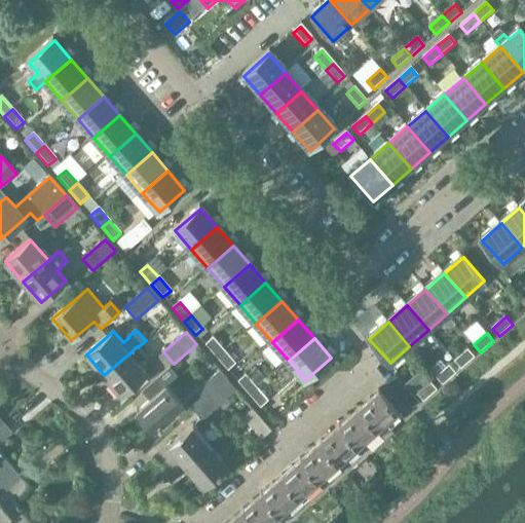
[(205,346),(217,359),(224,352),(213,339),(205,346)]
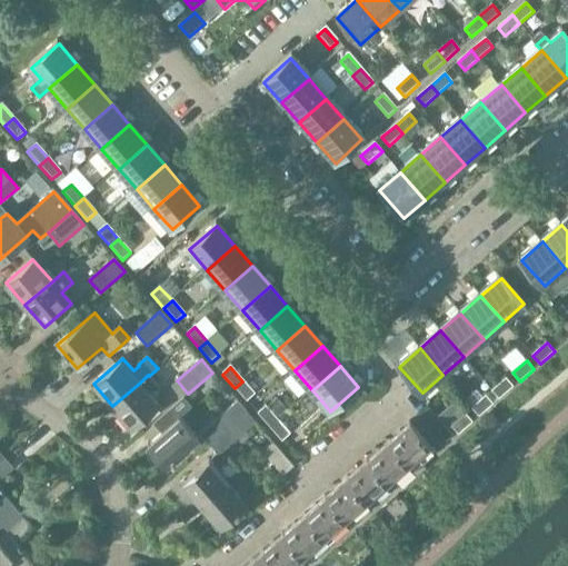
[(140,383),(112,406),(131,427),(159,404),(150,395),(159,387),(149,376),(148,375),(140,383)]
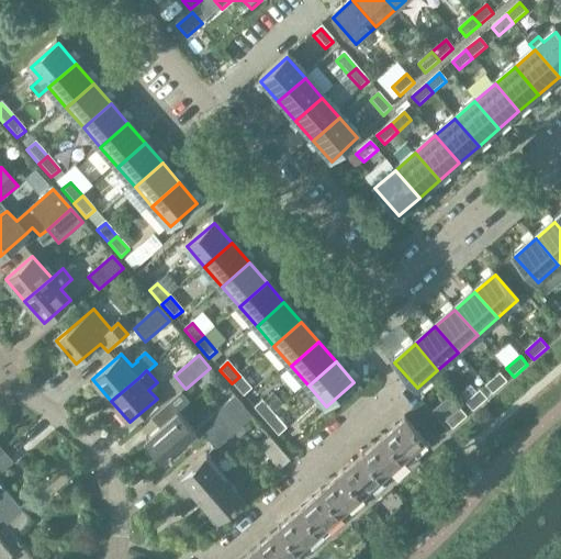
[(485,387),(493,394),(507,382),(501,373),(485,387)]
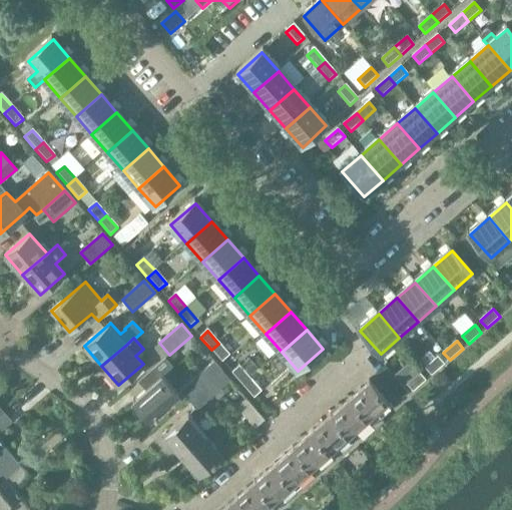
[(218,344),(211,350),(222,363),(229,357),(218,344)]
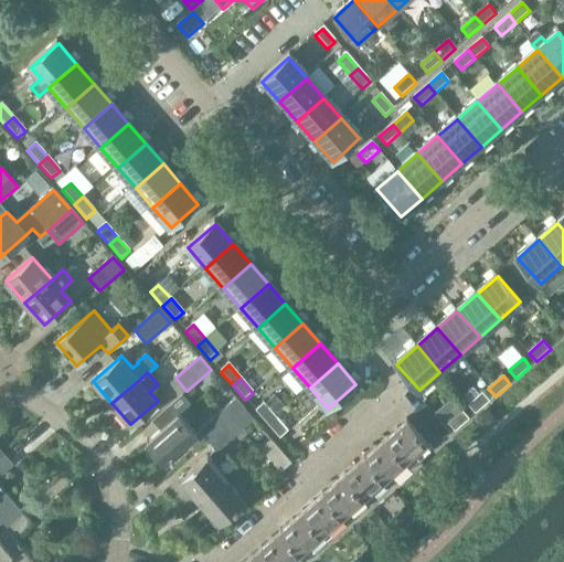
[(469,405),(476,414),(490,402),(482,393),(469,405)]
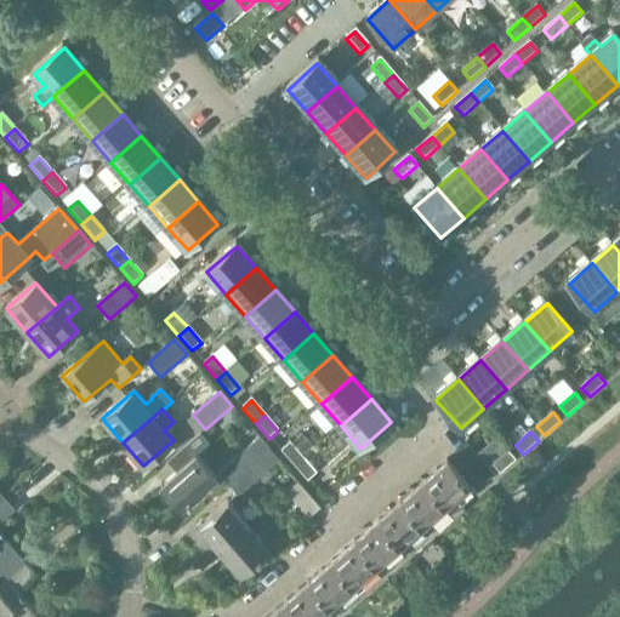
[(302,436),(293,444),(303,456),(312,449),(302,436)]
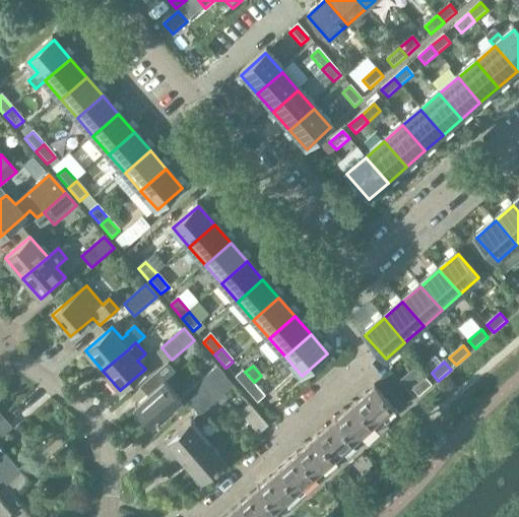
[(186,398),(192,406),(226,377),(217,367),(184,396),(186,398)]
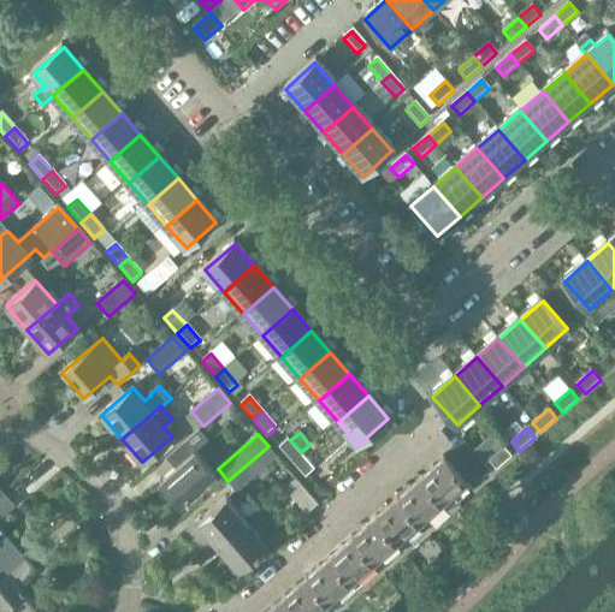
[(216,476),(195,451),(185,441),(166,458),(176,468),(160,482),(165,488),(163,491),(163,494),(170,503),(173,503),(176,500),(181,506),(216,476)]
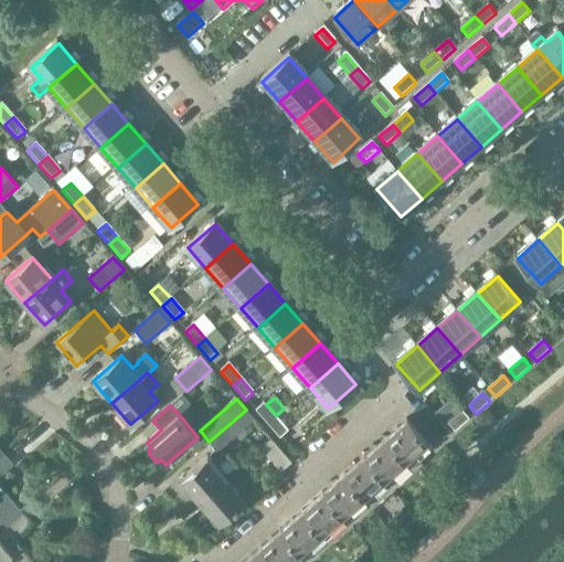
[(256,412),(267,425),(275,419),(264,405),(256,412)]
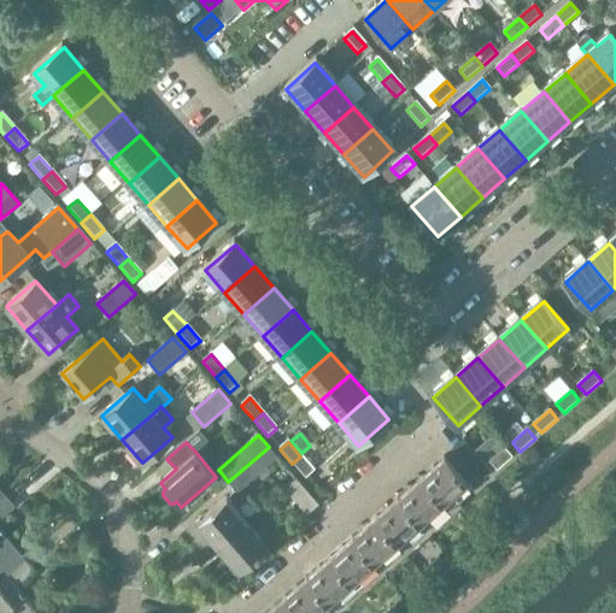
[(269,447),(228,482),(236,490),(239,493),(279,458),(269,447)]
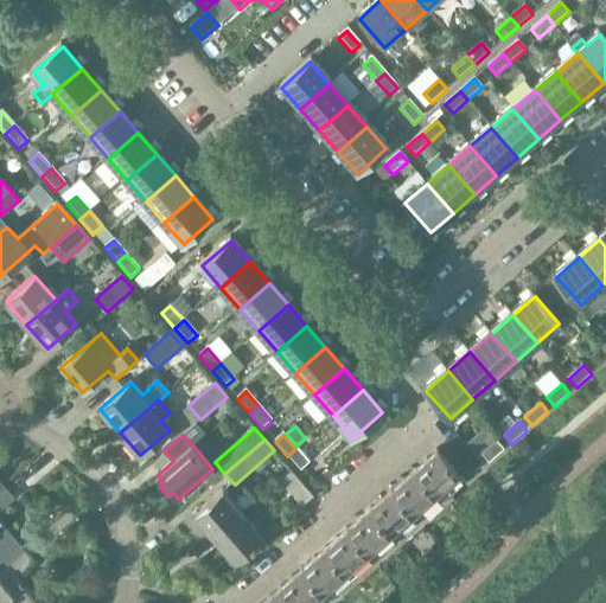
[(482,454),(490,463),(505,450),(497,441),(482,454)]
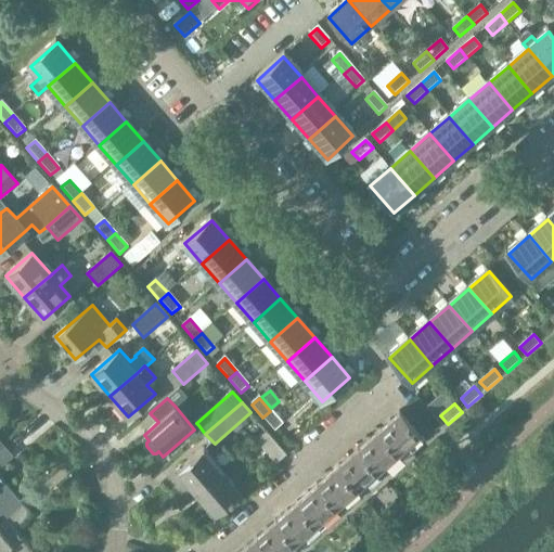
[(280,407),(272,413),(282,425),(290,418),(280,407)]
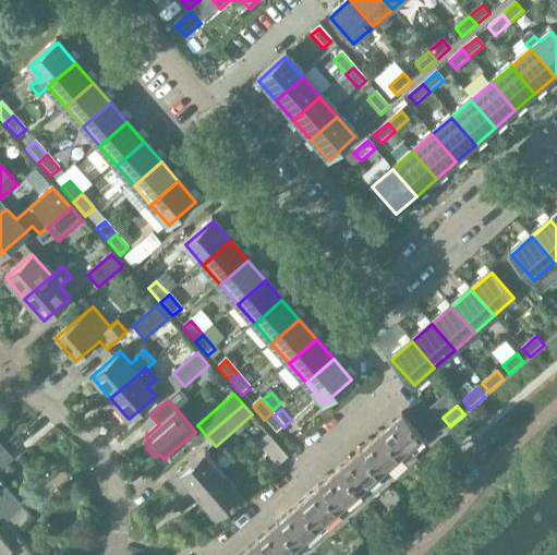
[(271,413),(264,420),(276,434),(283,427),(274,415),(271,413)]
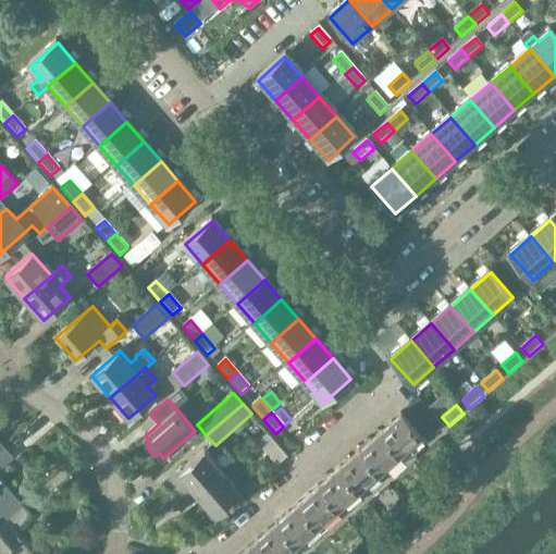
[(400,414),(380,432),(400,456),(421,438),(400,414)]
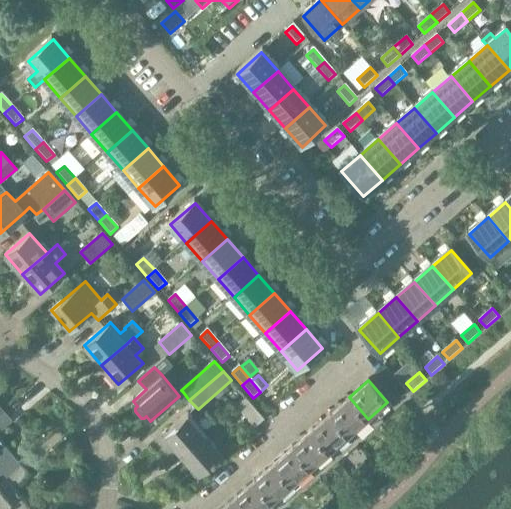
[(349,397),(330,414),(349,436),(368,419),(349,397)]
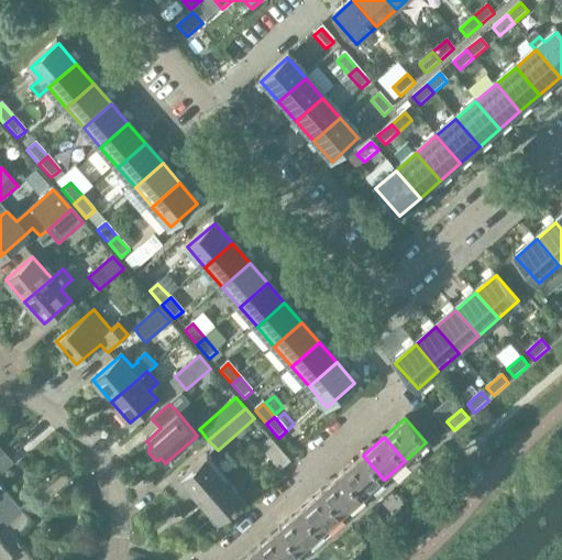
[(291,462),(272,439),(261,448),(281,471),(291,462)]
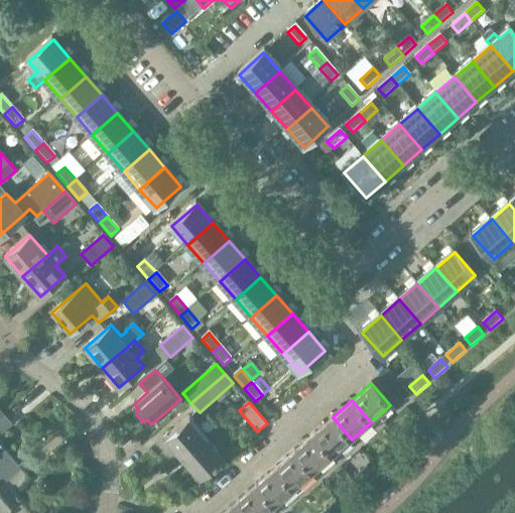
[(0,487),(22,468),(4,447),(5,446),(0,440),(0,436),(14,425),(4,414),(0,417),(0,487)]
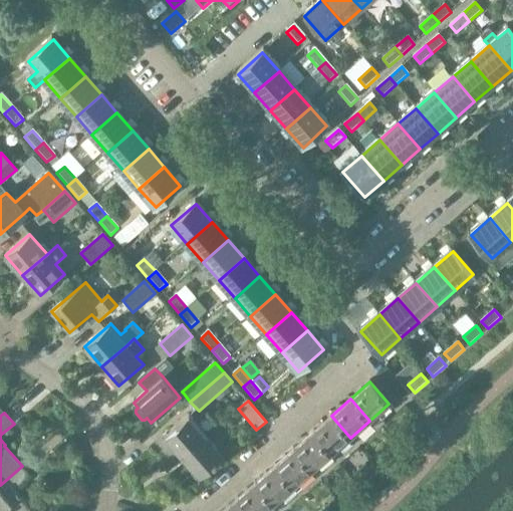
[(164,438),(182,458),(206,436),(189,416),(164,438)]
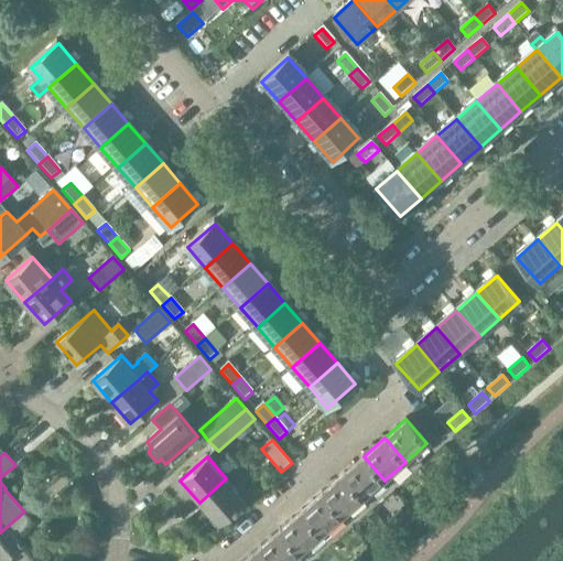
[(364,456),(343,474),(364,498),(385,481),(364,456)]
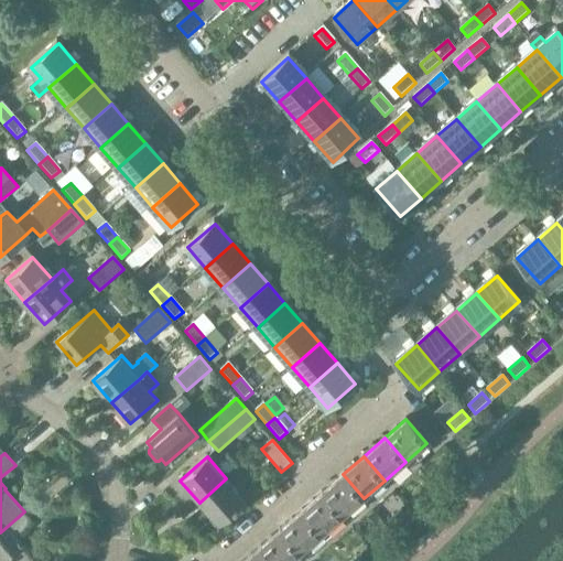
[(343,474),(322,493),(343,517),(364,498),(343,474)]
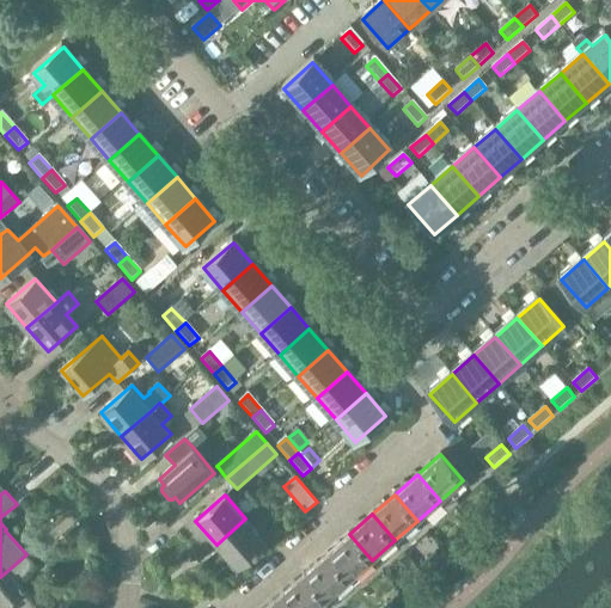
[(245,519),(217,545),(237,569),(267,542),(245,519)]
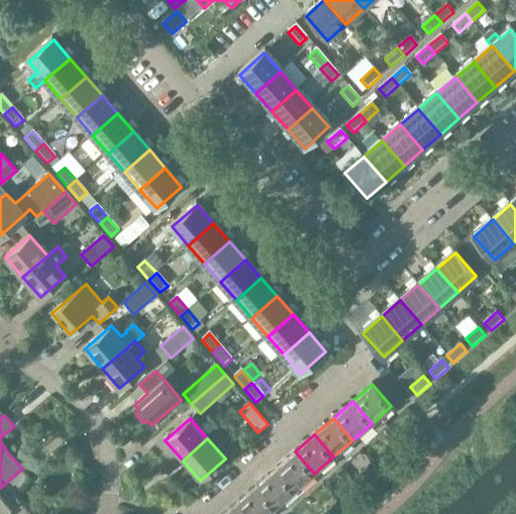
[(295,451),(276,468),(295,490),(314,474),(295,451)]
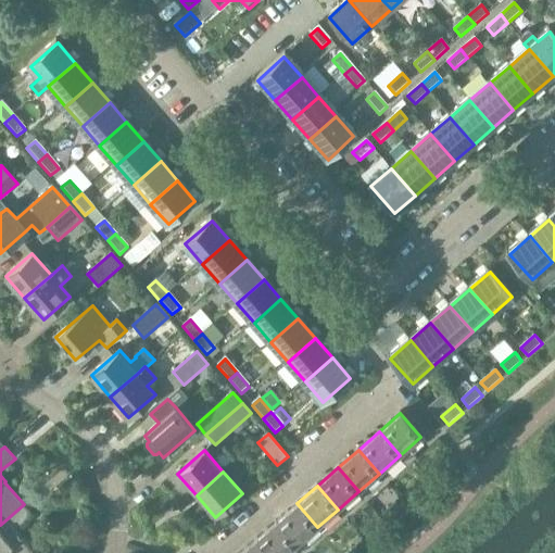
[(297,503),(276,522),(298,545),(317,527),(297,503)]
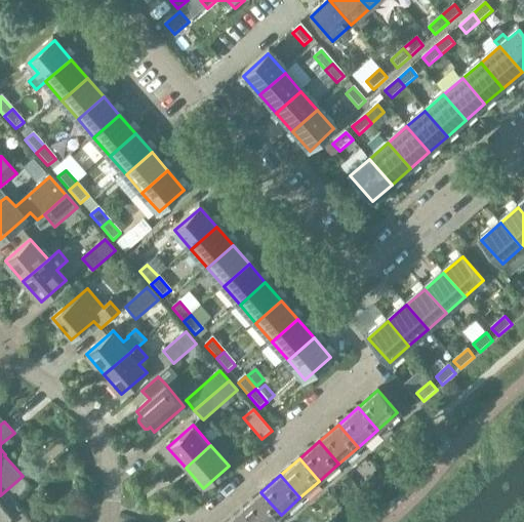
[(0,495),(0,521),(31,521),(21,510),(23,509),(15,502),(32,487),(23,476),(0,495)]
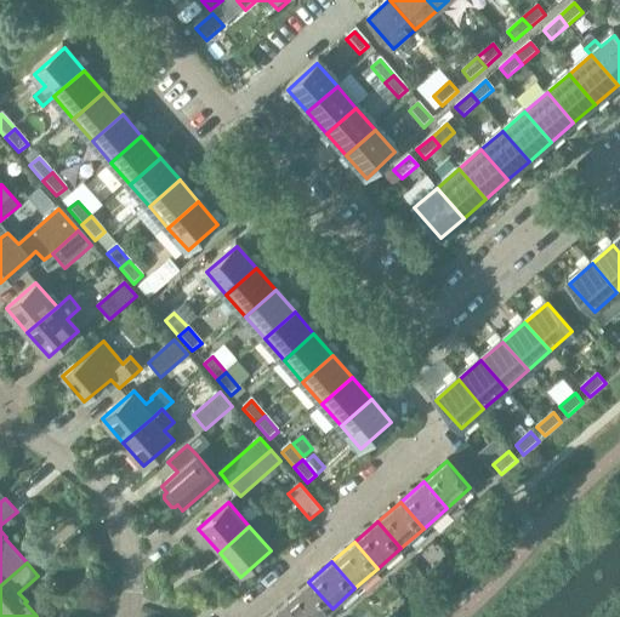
[(443,564),(428,576),(438,587),(453,575),(443,564)]
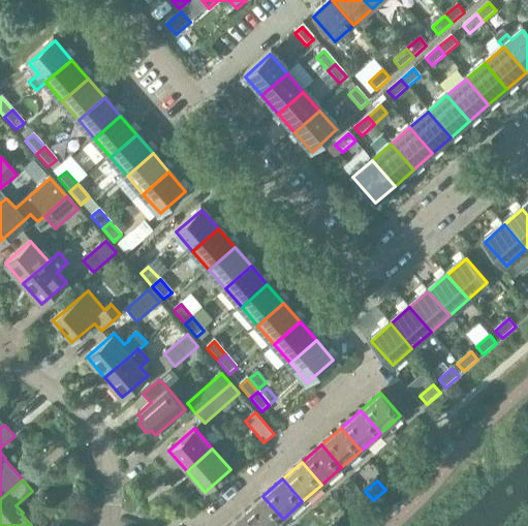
[(262,496),(244,513),(254,525),(284,525),(287,523),(283,519),(262,496)]
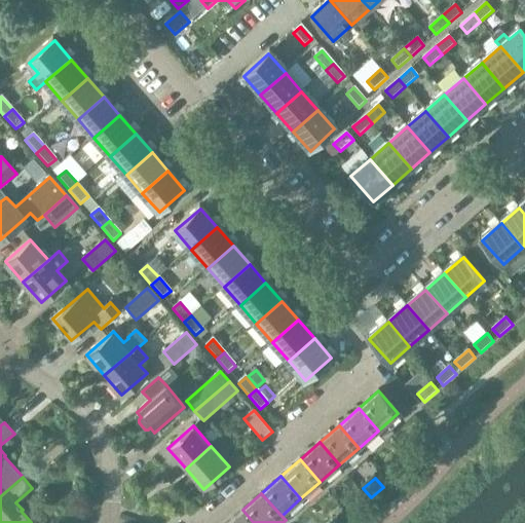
[(355,505),(345,514),(350,520),(362,512),(355,505)]
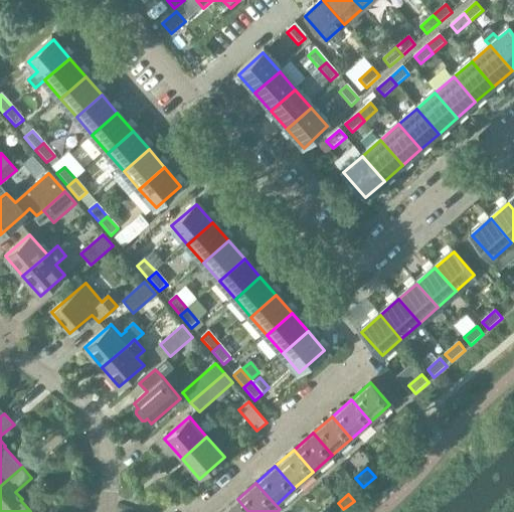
[(247,511),(237,499),(222,511),(247,511)]
